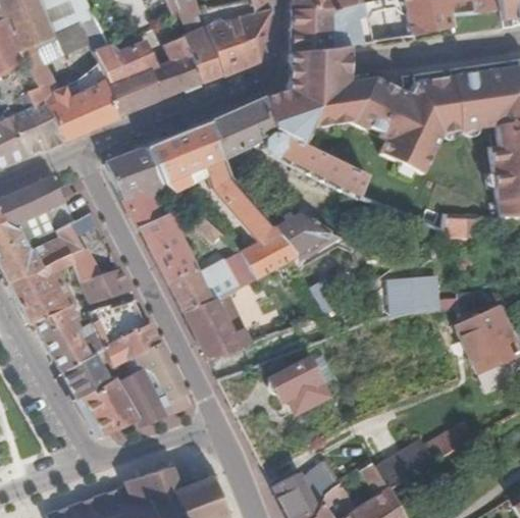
[(119,117),(109,80),(69,95),(65,85),(56,89),(34,44),(80,24),(94,51),(110,44),(88,0),(0,0),(0,2),(6,17),(23,62),(36,84),(27,90),(35,106),(46,100),(67,139),(119,117)]
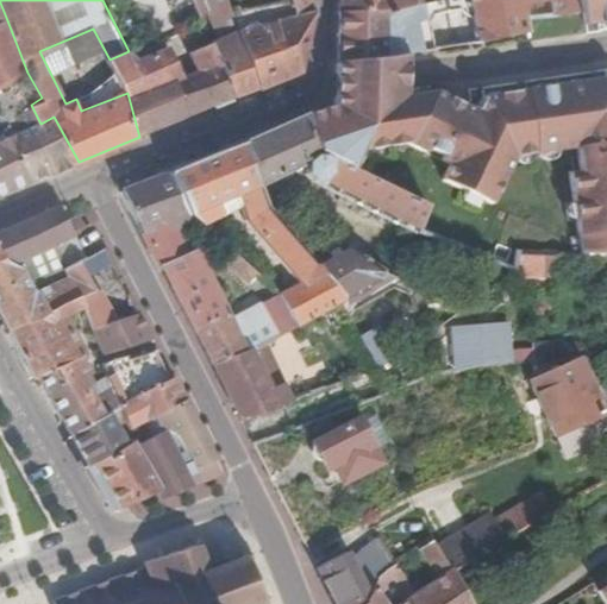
[(196,0),(206,24),(219,18),(212,0),(196,0)]
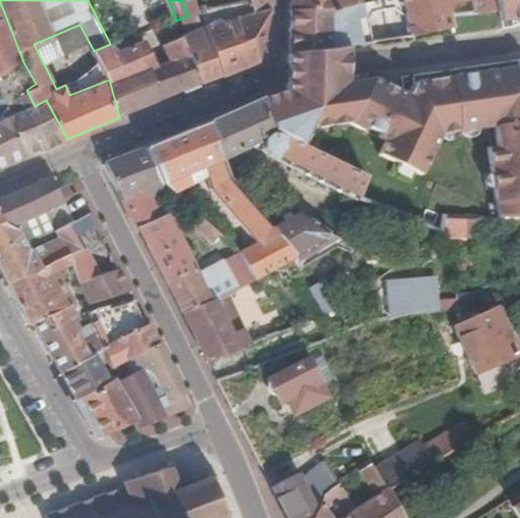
[(213,37),(224,74),(261,59),(274,8),(272,0),(246,0),(247,10),(230,16),(226,6),(204,14),(213,37)]
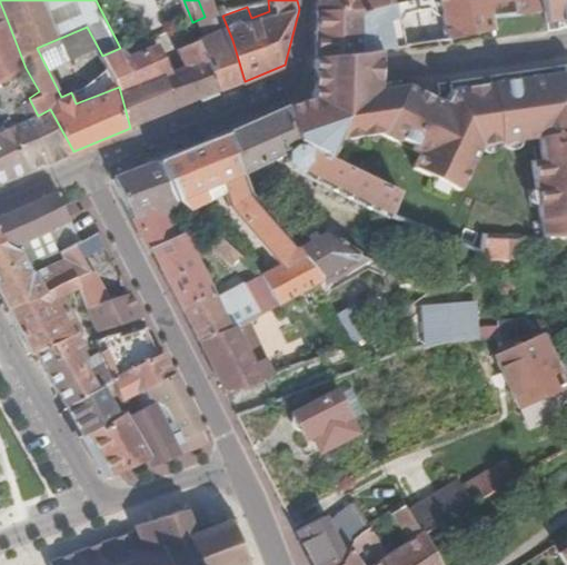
[(369,0),(321,9),(319,59),(383,50),(497,25),(496,17),(494,0),(518,0),(520,12),(546,8),(544,0),(369,0)]
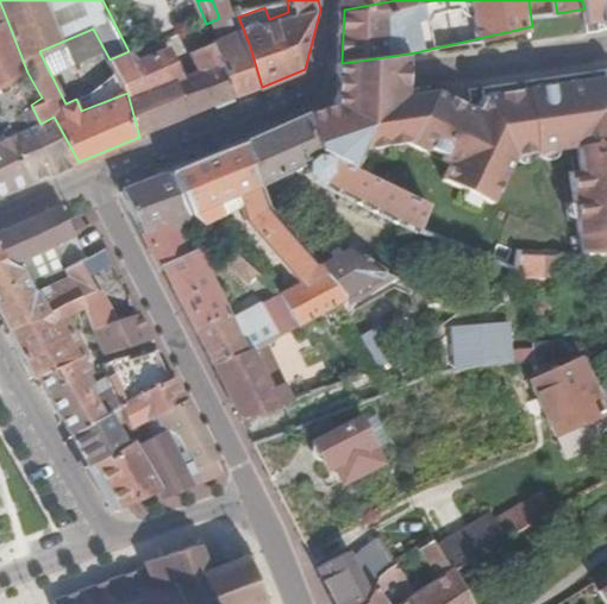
[(343,0),(344,10),(395,0),(343,0)]
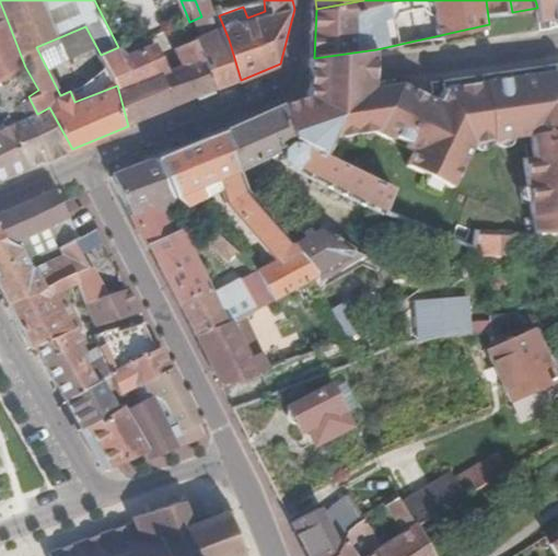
[(535,0),(537,8),(539,18),(557,14),(557,0),(535,0)]
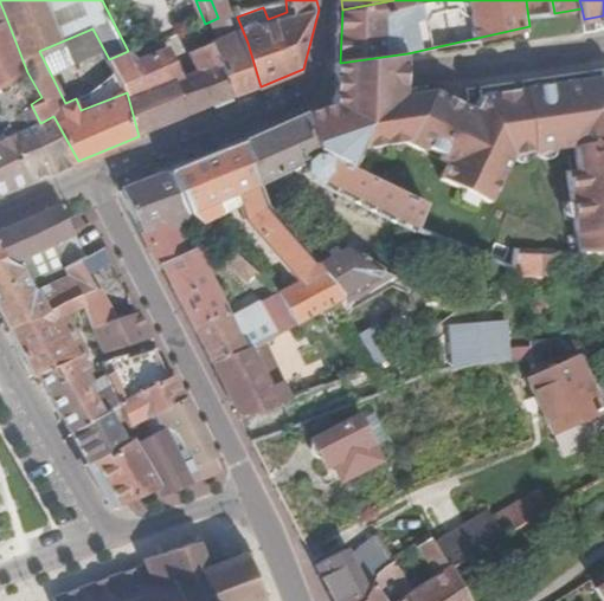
[(248,43),(237,17),(230,19),(235,32),(213,41),(236,97),(261,86),(248,43)]
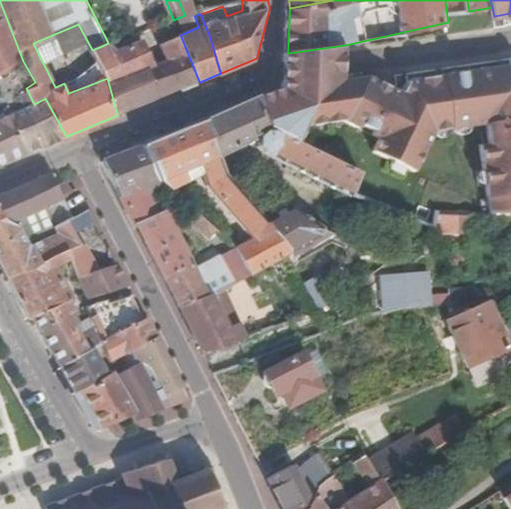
[(0,19),(0,75),(6,71),(23,61),(6,17),(0,19)]
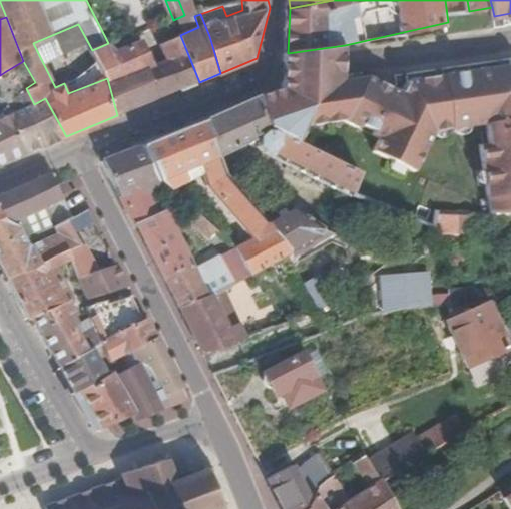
[(107,78),(117,115),(199,82),(180,35),(161,43),(167,59),(152,65),(142,40),(123,48),(108,43),(92,50),(107,78)]
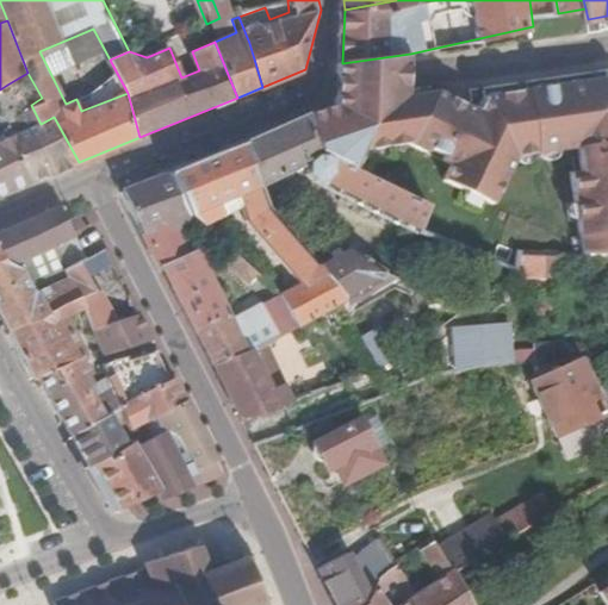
[(410,54),(342,63),(342,80),(341,94),(384,99),(408,95),(409,70),(410,54)]
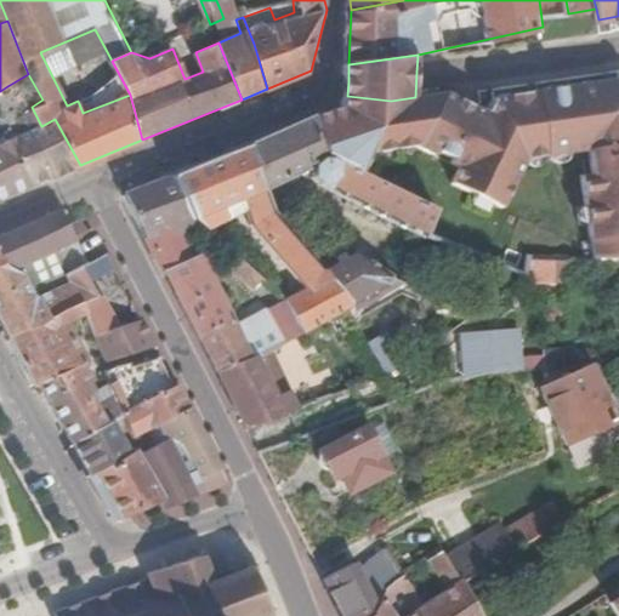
[(461,112),(466,102),(446,91),(415,97),(391,101),(347,96),(347,103),(346,103),(358,144),(387,141),(388,146),(392,148),(416,146),(436,155),(437,150),(452,159),(450,161),(460,166),(456,172),(497,180),(515,181),(526,159),(589,150),(594,175),(618,174),(618,78),(495,96),(487,112),(482,121),(461,112)]
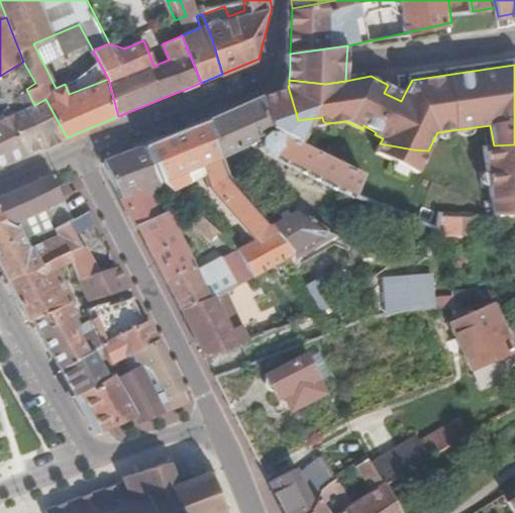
[(0,76),(0,103),(7,119),(24,110),(16,88),(6,72),(0,76)]
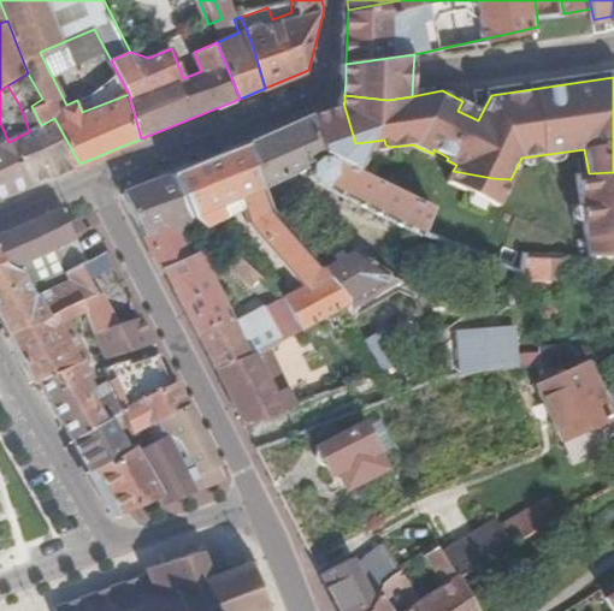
[(483,111),(462,101),(458,111),(478,120),(483,111)]
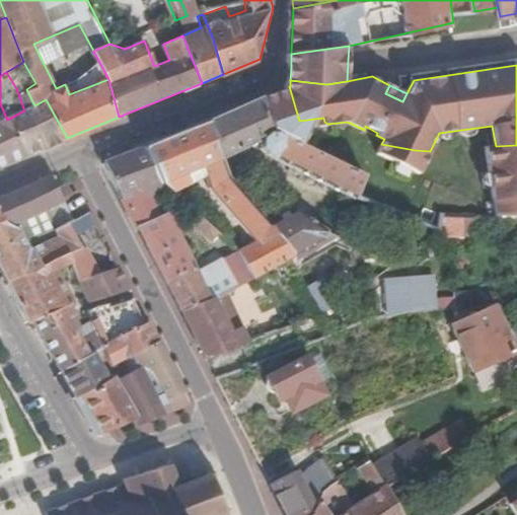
[(299,121),(289,86),(261,96),(274,129),(301,142),(309,127),(327,124),(324,122),(323,118),(299,121)]
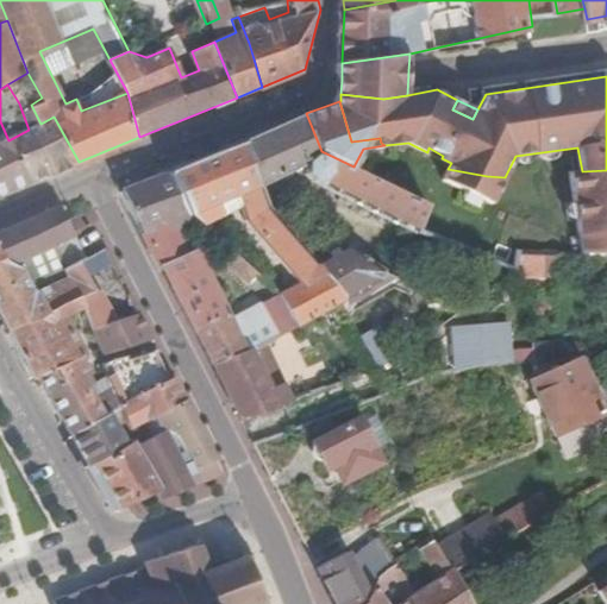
[(245,140),(263,183),(304,165),(307,165),(308,169),(306,171),(313,180),(320,177),(323,183),(419,231),(430,202),(354,167),(321,151),(306,113),(245,140)]
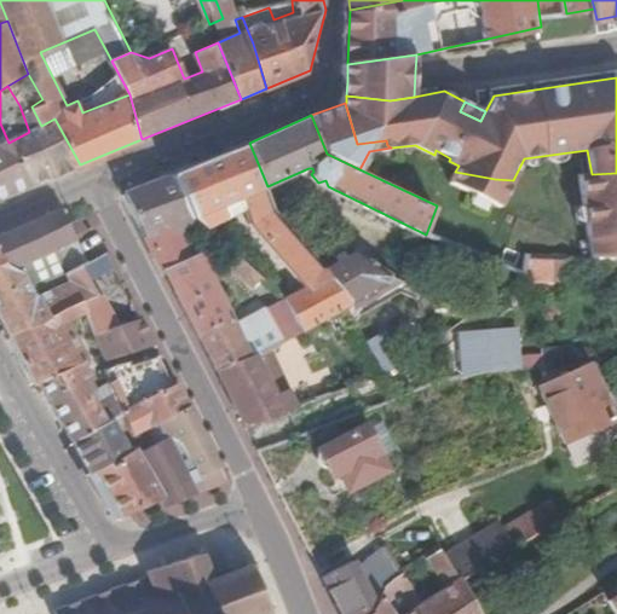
[(55,119),(41,126),(30,131),(52,174),(53,175),(80,164),(55,119)]
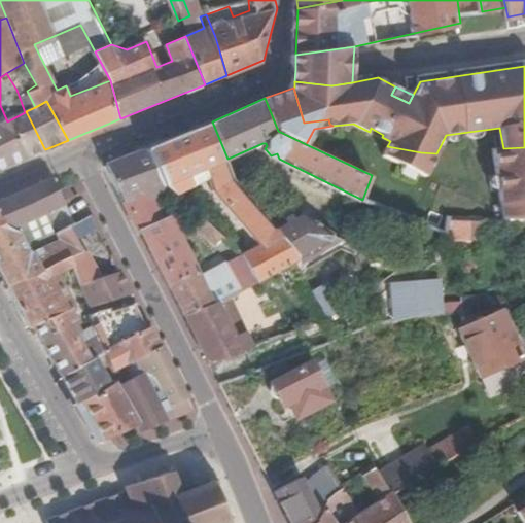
[(0,165),(44,148),(26,111),(25,112),(7,121),(0,125),(0,165)]
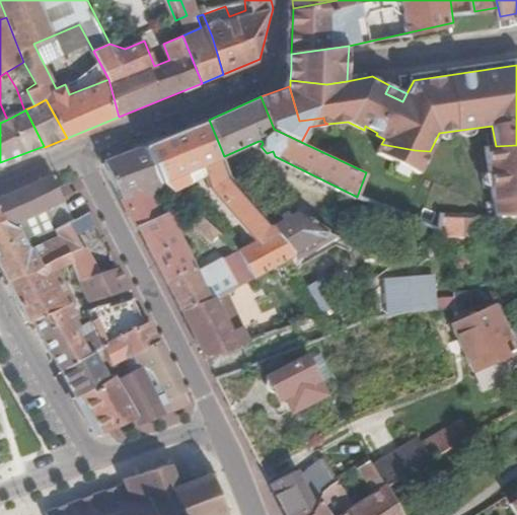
[(230,172),(224,156),(209,120),(145,145),(161,181),(163,180),(172,189),(206,173),(210,186),(257,240),(241,248),(255,277),(293,255),(273,219),(230,172)]
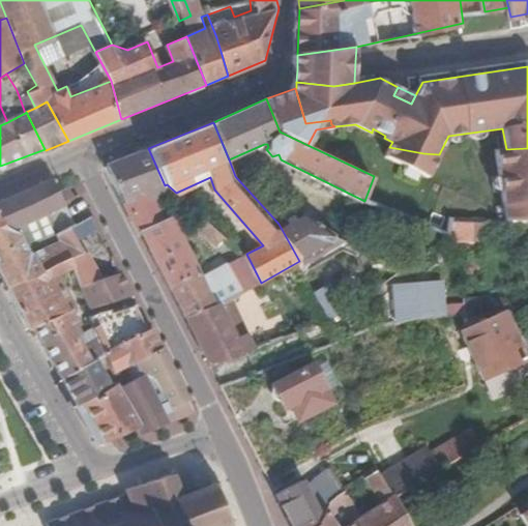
[(373,128),(372,133),(384,138),(385,136),(373,128)]
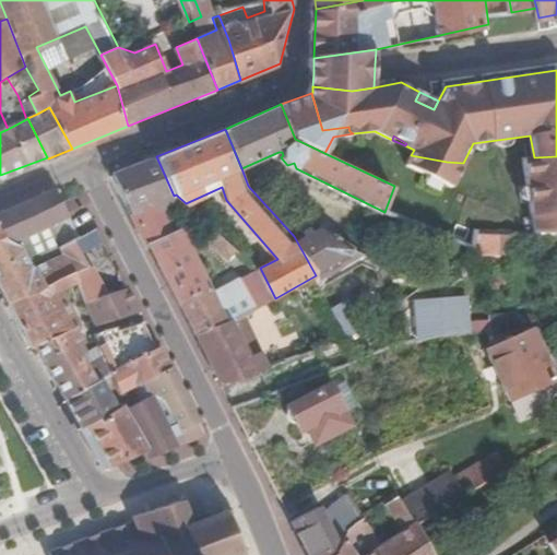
[(447,162),(411,155),(406,164),(451,186),(463,163),(447,162)]
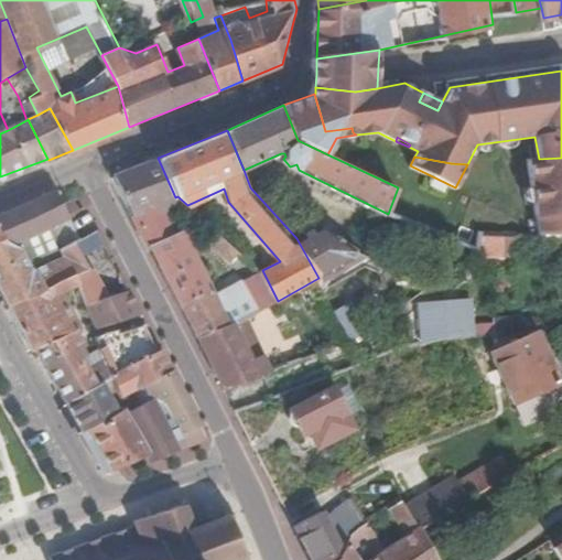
[(179,204),(175,197),(158,158),(116,174),(149,246),(153,246),(183,302),(213,287),(183,228),(177,230),(166,211),(179,204)]
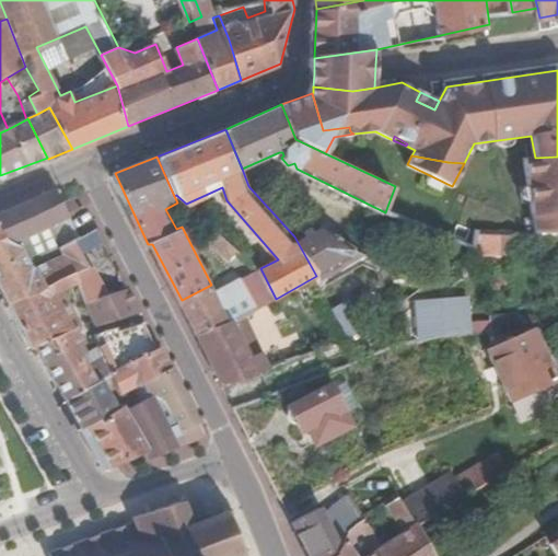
[(557,157),(535,158),(524,159),(536,234),(557,234),(557,157)]
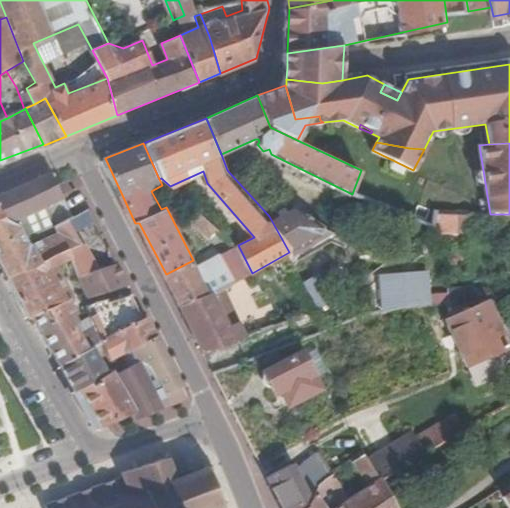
[(77,216),(55,172),(13,189),(25,214),(48,204),(58,227),(71,219),(77,216)]
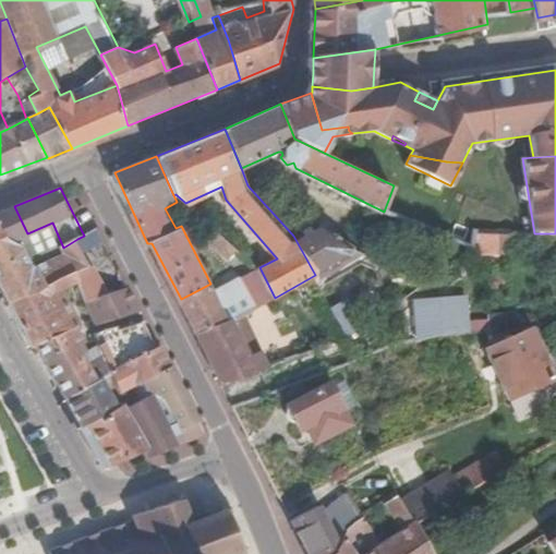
[(0,220),(7,236),(14,239),(27,233),(14,206),(0,212),(0,220)]
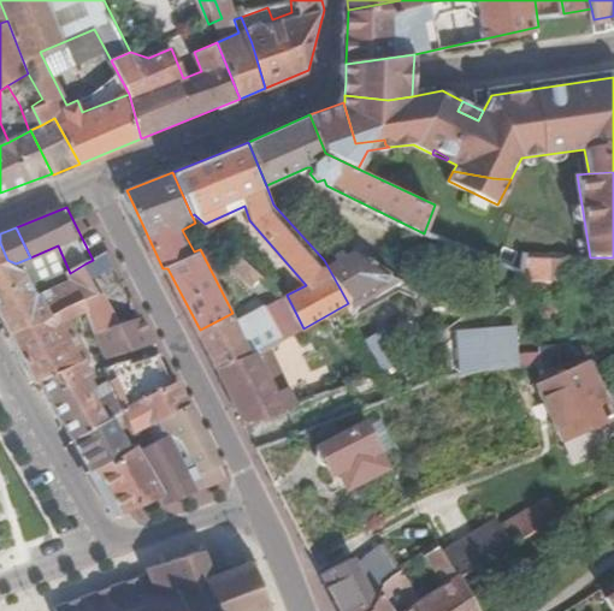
[(7,260),(0,243),(0,315),(36,383),(41,381),(74,437),(106,419),(83,375),(92,371),(86,359),(87,359),(66,319),(88,308),(84,298),(71,306),(60,284),(39,294),(25,267),(16,264),(7,260)]
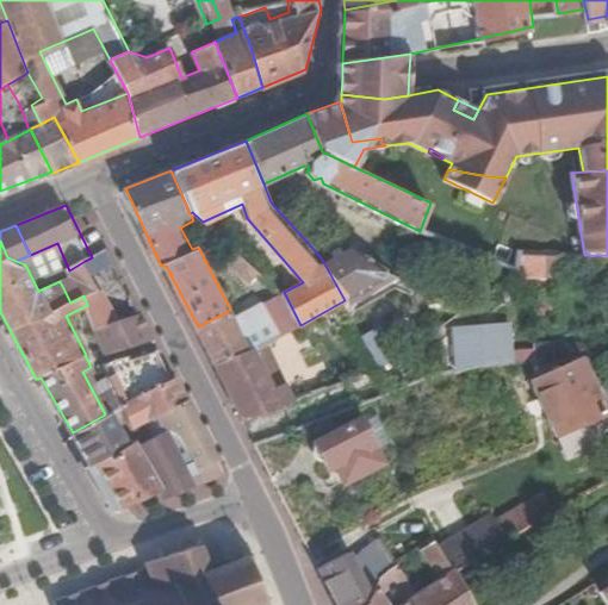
[(345,300),(353,295),(390,274),(348,241),(321,257),(345,300)]
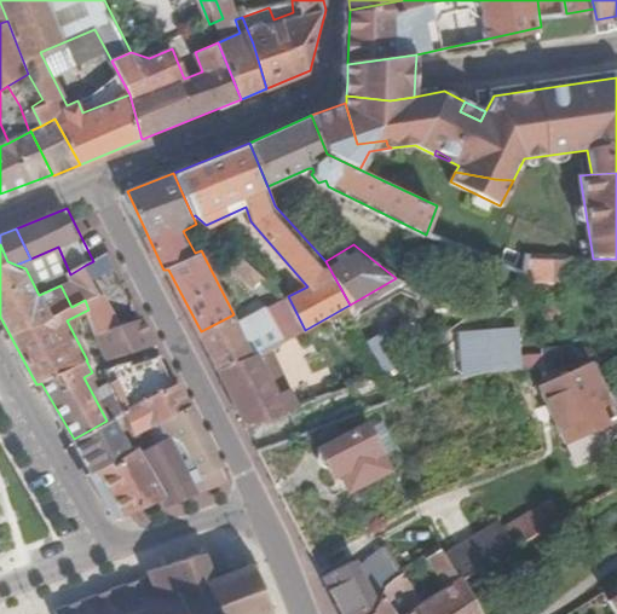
[(525,250),(524,276),(568,278),(569,253),(525,250)]
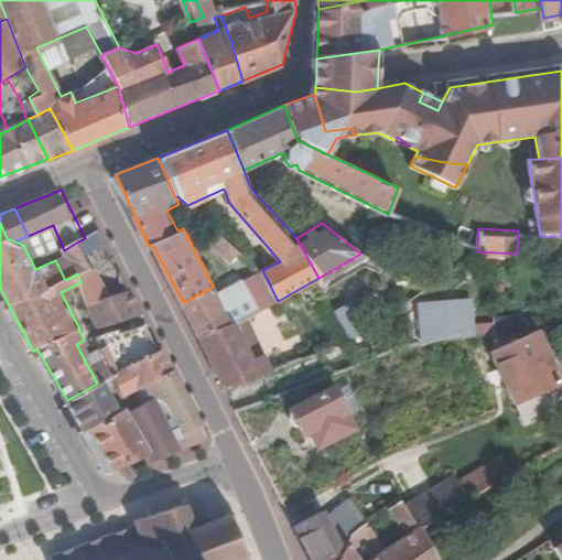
[(241,254),(222,236),(215,243),(235,261),(241,254)]
